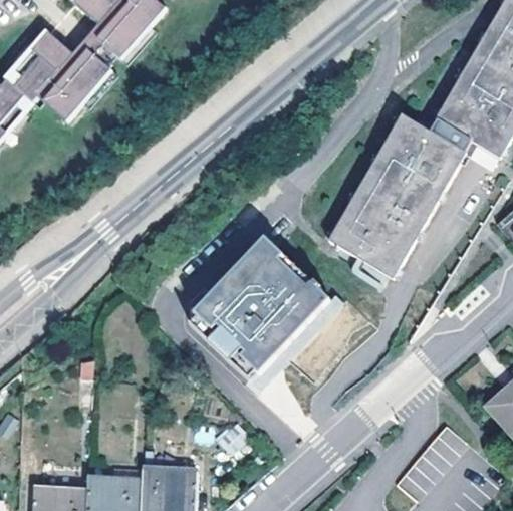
[(74,0),(73,2),(98,24),(88,35),(73,53),(47,31),(1,84),(0,83),(0,137),(36,96),(64,121),(109,69),(102,63),(111,52),(119,58),(165,7),(157,0),(74,0)]
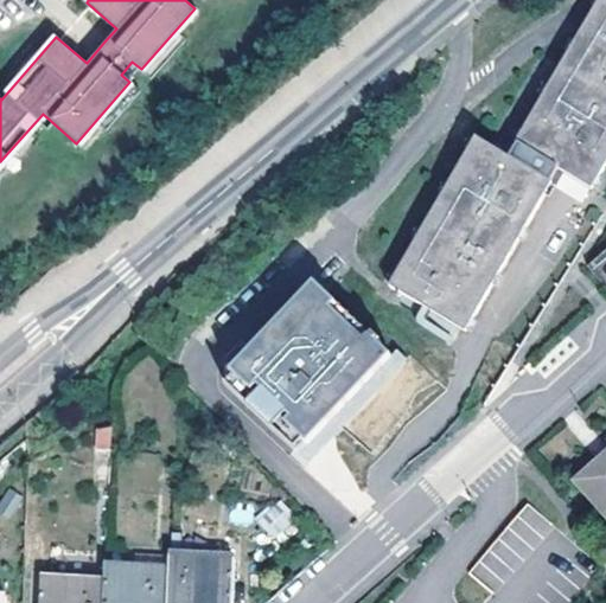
[(471,132),(378,274),(450,321),(553,166),(569,177),(585,186),(605,152),(605,0),(598,0),(502,151),(471,132)]
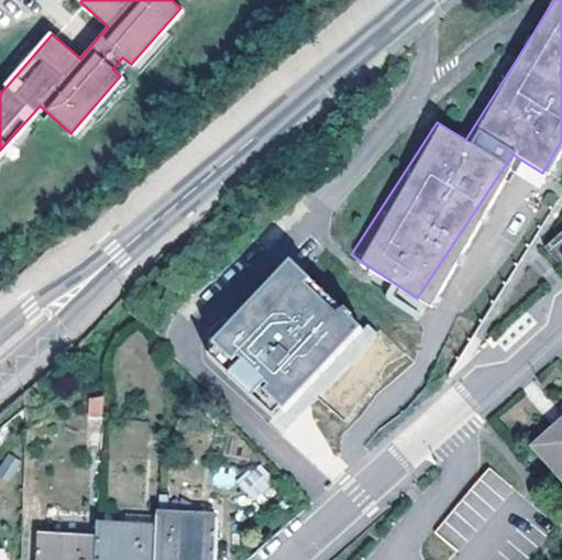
[(286,398),(304,381),(310,387),(349,349),(341,341),(365,317),(351,303),(353,300),(345,294),(343,296),(342,295),(338,299),(310,273),(315,267),(295,249),(217,330),(240,352),(286,398)]
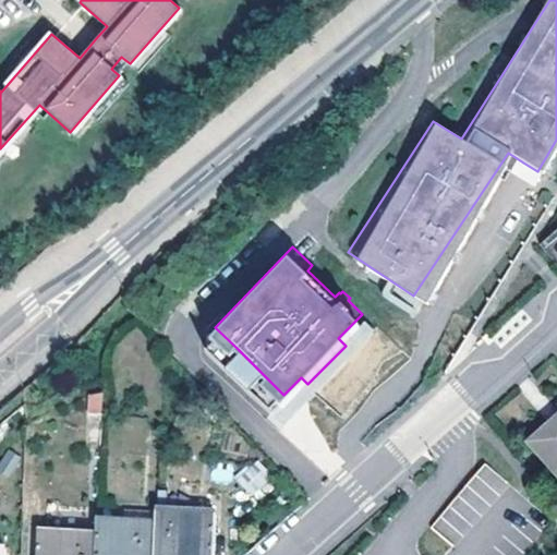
[(367,309),(362,314),(338,338),(346,346),(374,315),(367,309)]
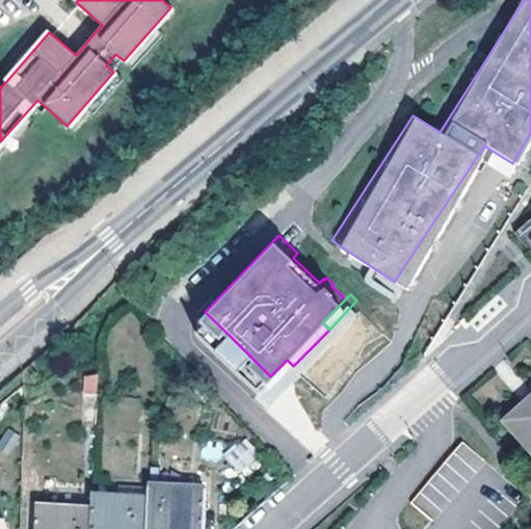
[(293,366),(287,360),(270,376),(227,333),(218,341),(270,391),(293,366)]
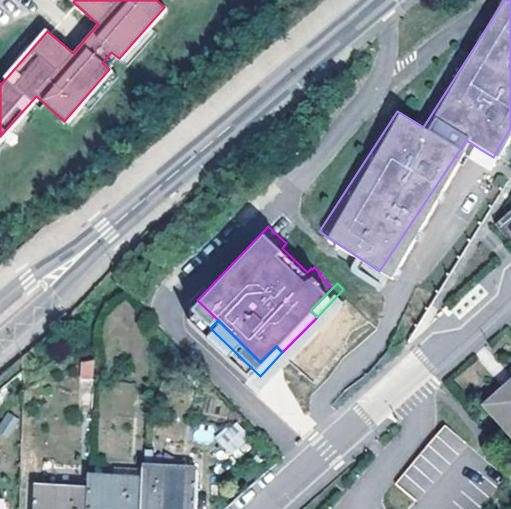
[(510,383),(486,406),(510,434),(510,383)]
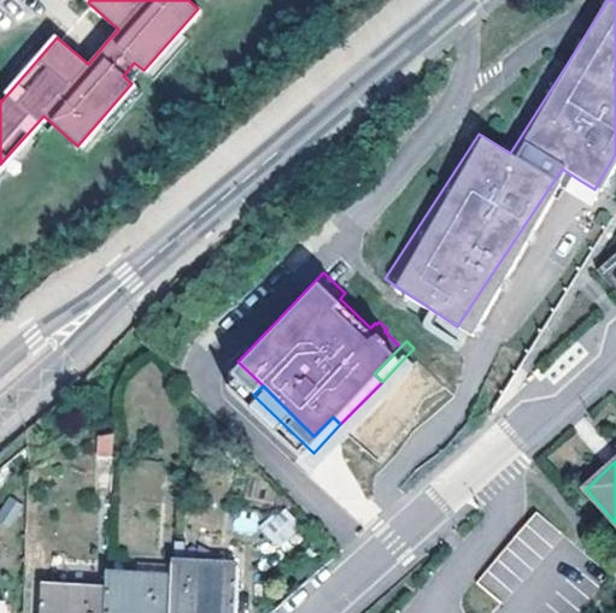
[(0,518),(6,524),(23,506),(9,493),(0,502),(0,518)]
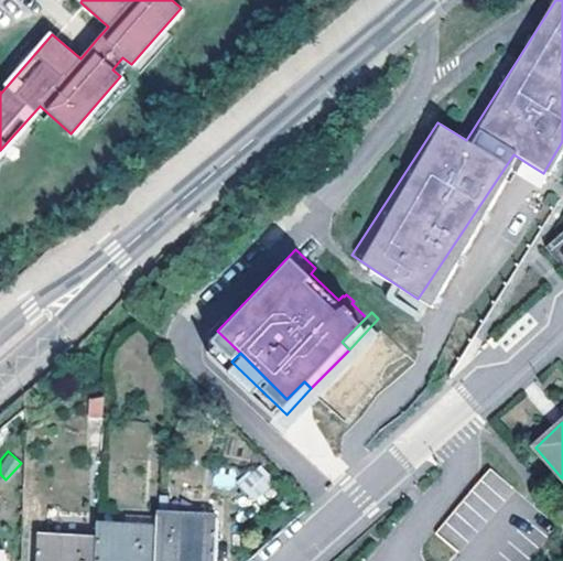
[(252,497),(272,478),(255,461),(236,479),(252,497)]
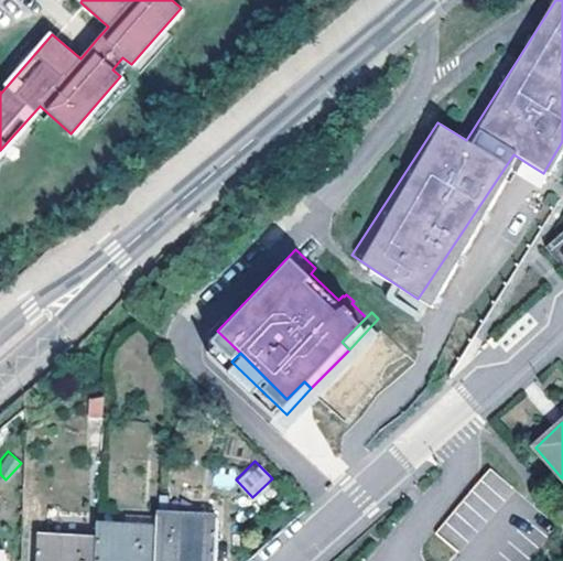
[(433,529),(459,551),(515,487),(489,465),(433,529)]
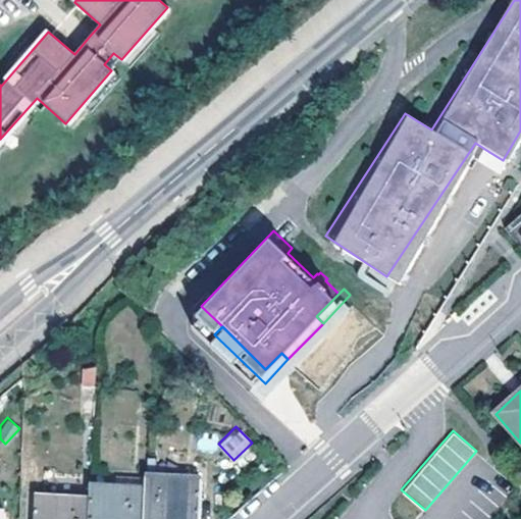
[(144,489),(142,518),(198,518),(201,479),(145,477),(144,489)]
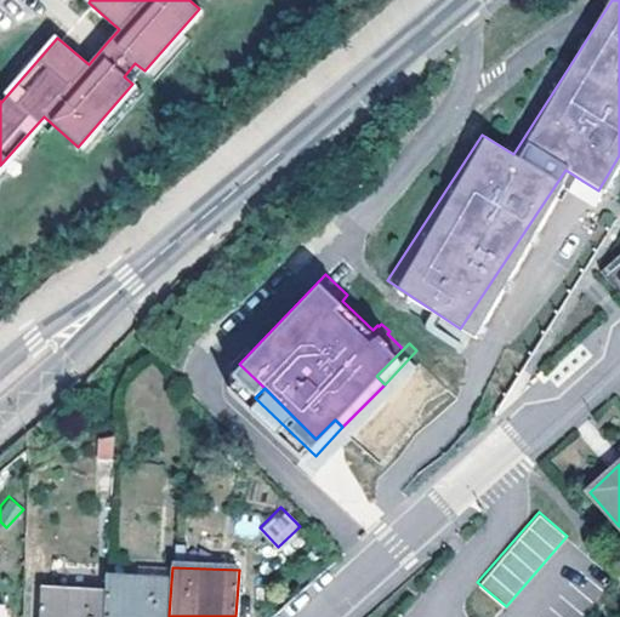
[(106,594),(104,616),(169,616),(171,582),(108,578),(106,594)]
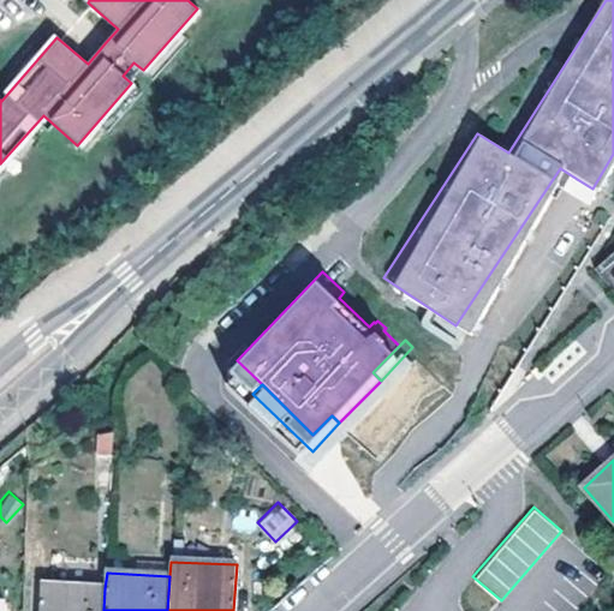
[(39,610),(103,610),(105,588),(41,586),(39,610)]
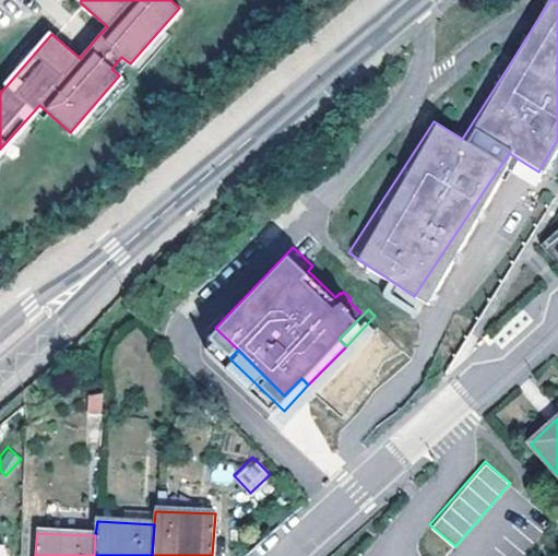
All buildings are outlined.
